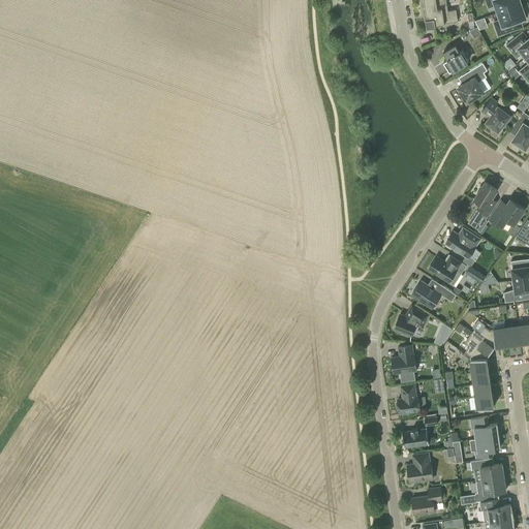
[(447,11),(445,0),(439,0),(425,2),(427,19),(426,19),(427,28),(436,26),(436,25),(458,21),(456,9),(447,11)]
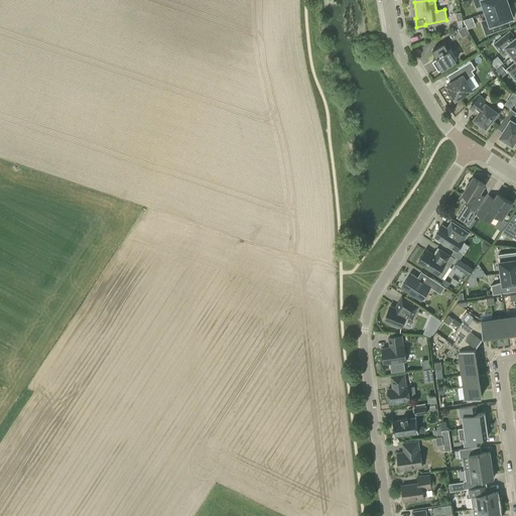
[(483,5),(486,12),(509,4),(507,0),(474,0),(477,7),(483,5)]
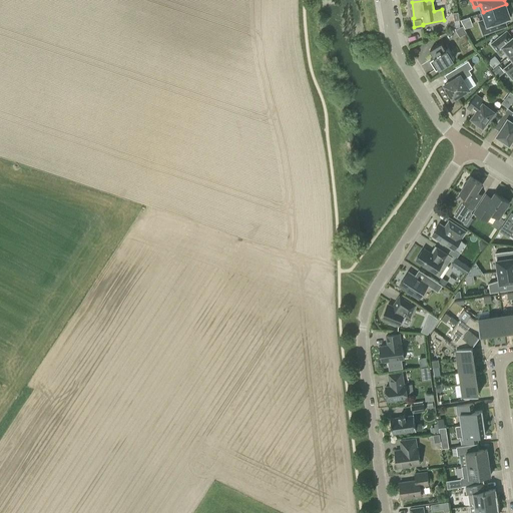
[(507,9),(506,4),(483,12),(485,19),(479,21),(483,34),(497,29),(495,23),(510,17),(510,16),(512,15),(509,8),(507,9)]
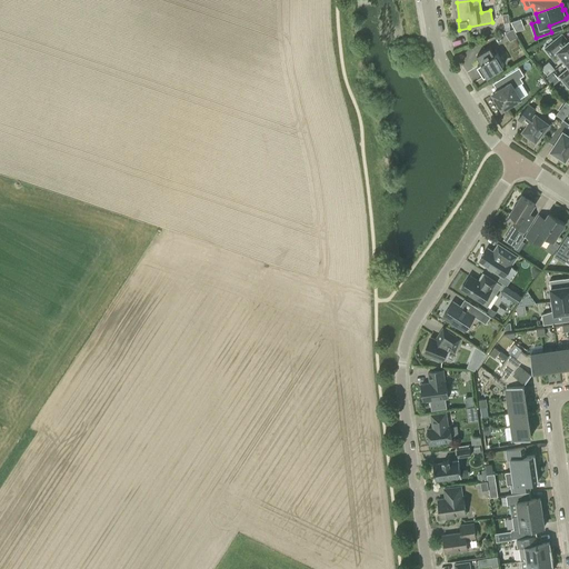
[(516,30),(526,28),(522,18),(512,21),(516,30)]
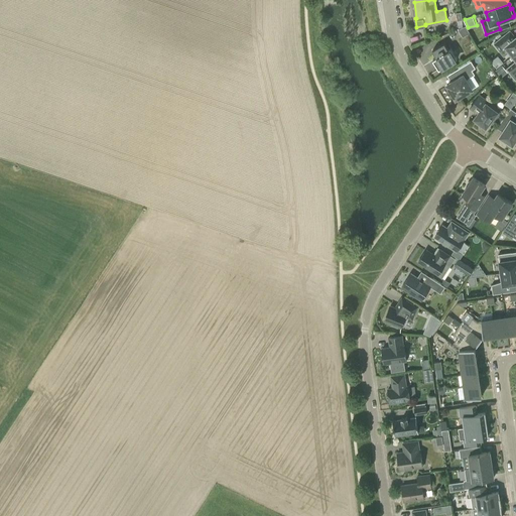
[(463,37),(470,33),(466,26),(458,29),(463,37)]
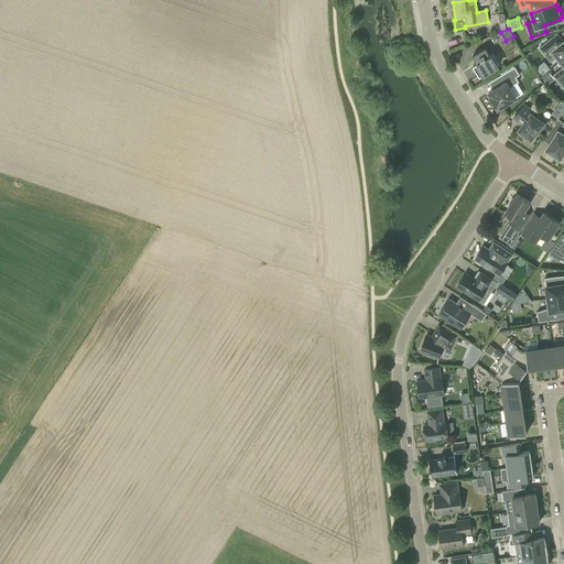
[(556,56),(561,62),(563,58),(563,40),(557,45),(552,39),(541,49),(551,61),(556,56)]
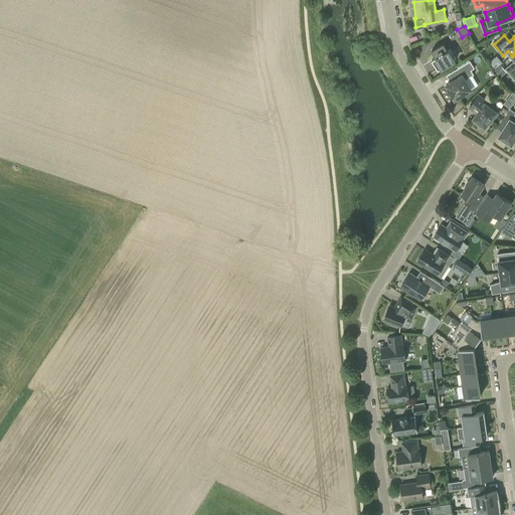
[(432,59),(438,69),(456,58),(450,48),(448,50),(444,43),(432,50),(436,57),(432,59)]
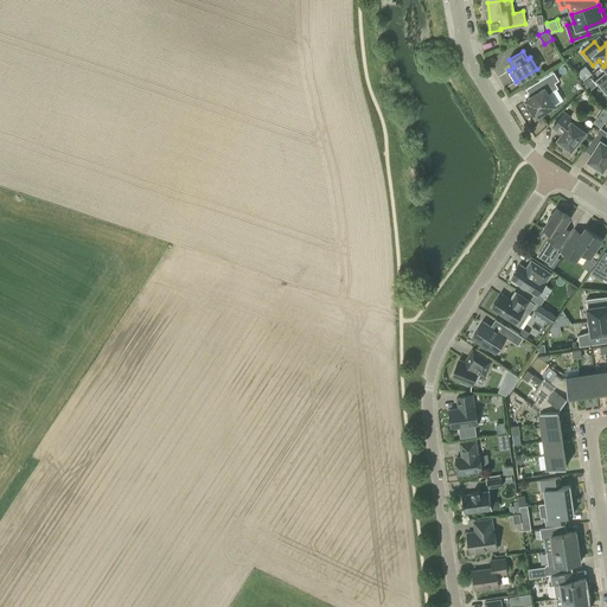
[(606,63),(604,66),(606,70),(606,71),(596,82),(606,94),(606,93),(606,63)]
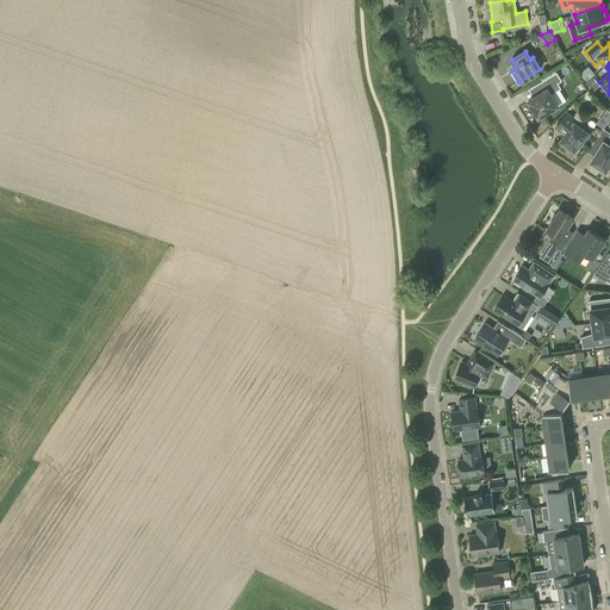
[(534,98),(528,100),(539,118),(566,101),(559,89),(561,88),(558,83),(562,81),(556,73),(541,81),(546,89),(534,98)]
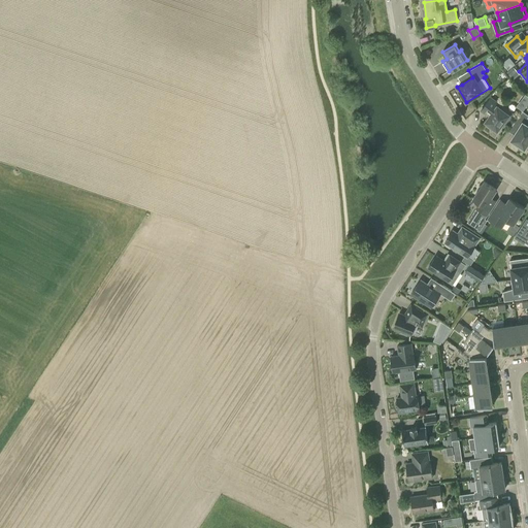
[(513,68),(506,73),(512,79),(518,74),(513,68)]
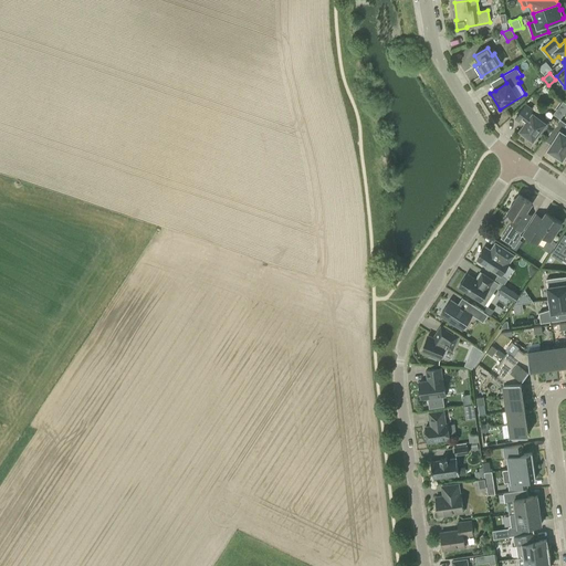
[(515,118),(524,125),(521,130),(533,139),(537,134),(540,136),(549,123),(526,105),(515,118)]
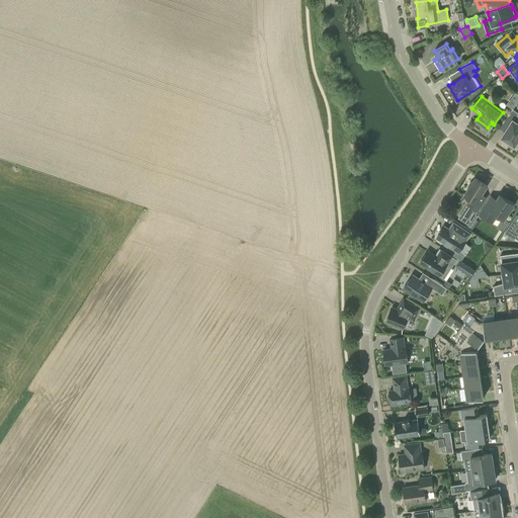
[(504,120),(510,123),(502,138),(514,146),(517,140),(517,122),(514,120),(517,114),(517,112),(513,109),(504,120)]
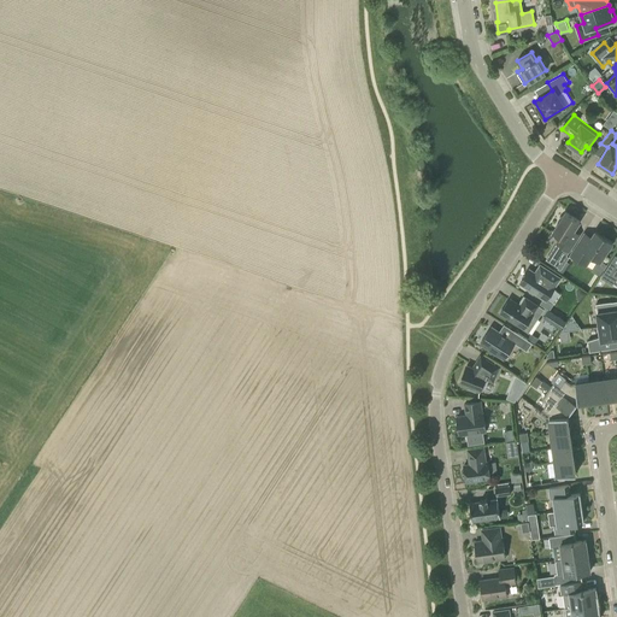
[(569,251),(577,239),(571,235),(580,222),(565,212),(563,217),(560,218),(558,221),(558,224),(553,231),(560,236),(557,244),(569,251)]
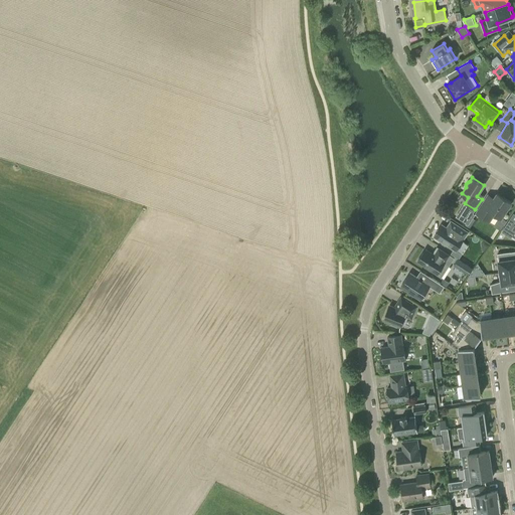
[(489,221),(494,213),(501,218),(511,202),(497,193),(494,198),(488,194),(476,213),(489,221)]
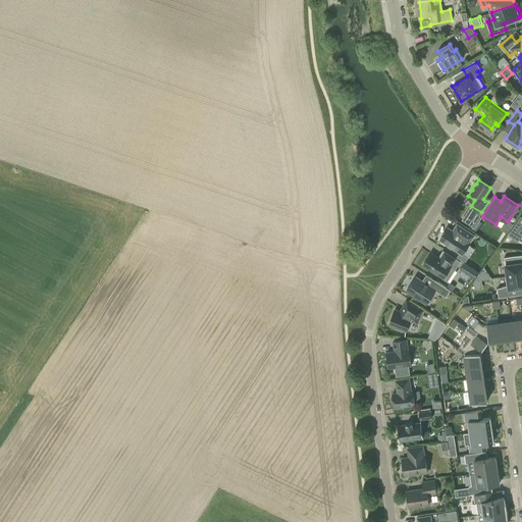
[(479,220),(467,212),(462,220),(474,228),(479,220)]
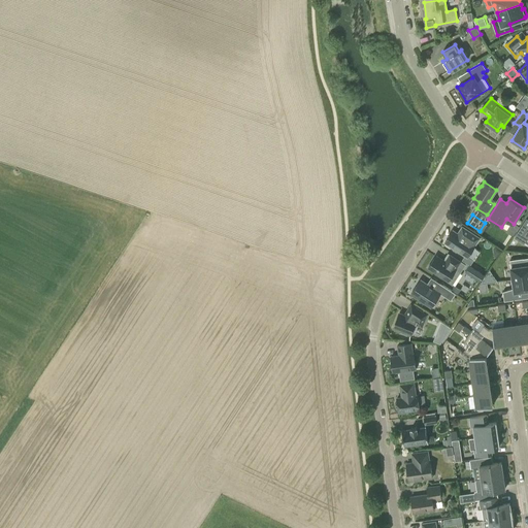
[(527,236),(527,227),(523,224),(515,237),(524,243),(527,236)]
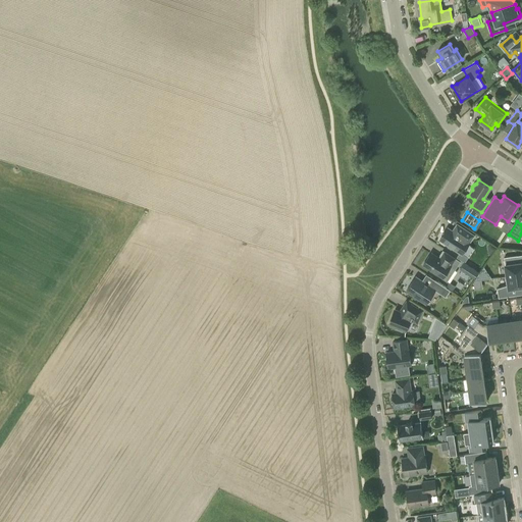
[(448,227),(439,240),(448,245),(447,246),(448,248),(451,250),(453,249),(453,248),(460,253),(457,257),(465,262),(468,257),(462,254),(470,242),(474,236),(457,224),(453,230),(448,227)]
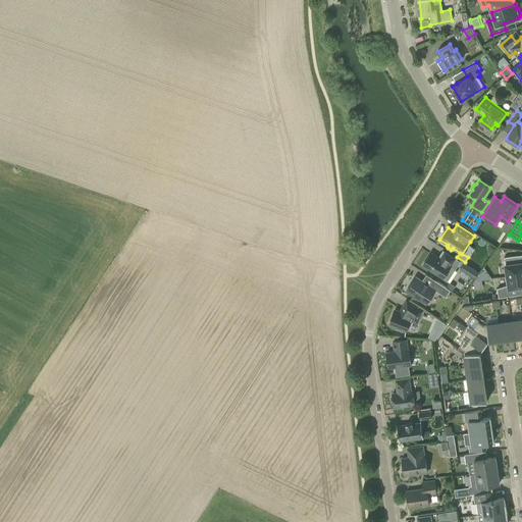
[(460,262),(444,252),(439,259),(431,253),(423,265),(450,282),(457,271),(454,270),(460,262)]
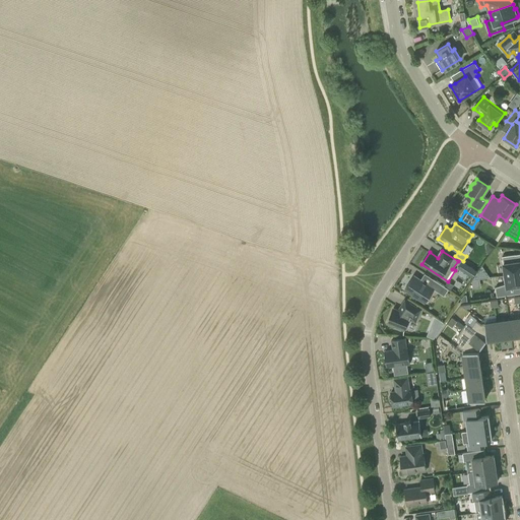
[(502,256),(506,275),(519,272),(519,260),(518,261),(516,260),(515,254),(502,256)]
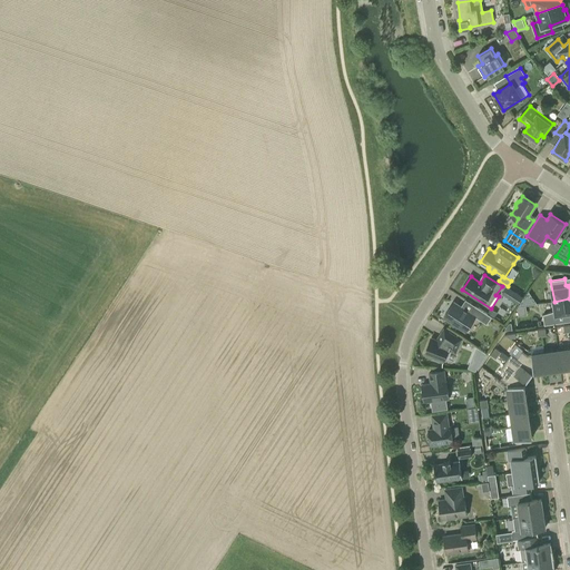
[(502,293),(519,303),(522,297),(507,287),(502,293)]
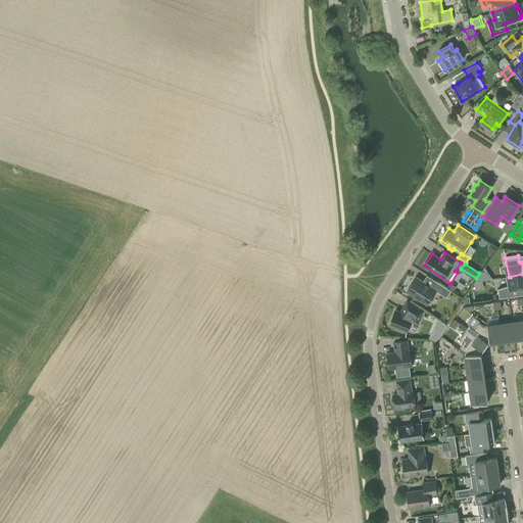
[(522,274),(509,277),(507,277),(508,286),(498,289),(500,298),(522,295),(522,288),(522,287),(522,274)]
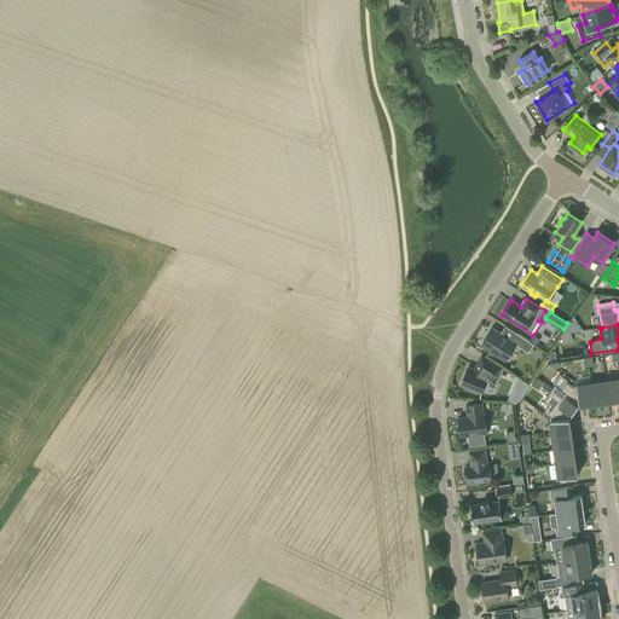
[(482,345),(505,360),(516,345),(528,353),(534,345),(516,333),(510,340),(493,328),(482,345)]
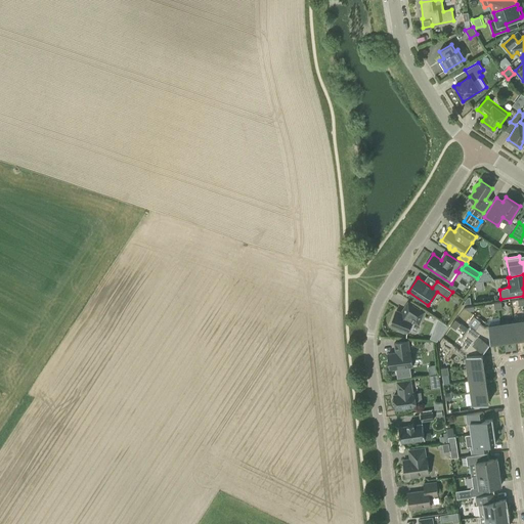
[(424,312),(408,302),(401,312),(396,310),(390,325),(407,332),(411,321),(419,323),(424,312)]
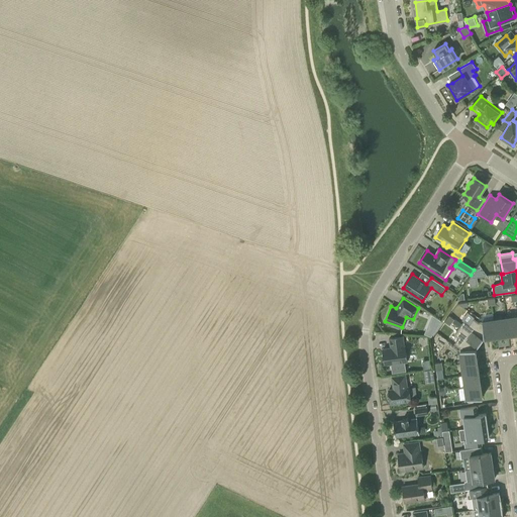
[(476,316),(475,316),(466,309),(461,314),(467,318),(459,328),(480,343),(484,339),(481,337),(484,333),(482,322),(479,322),(481,321),(481,320),(476,316)]
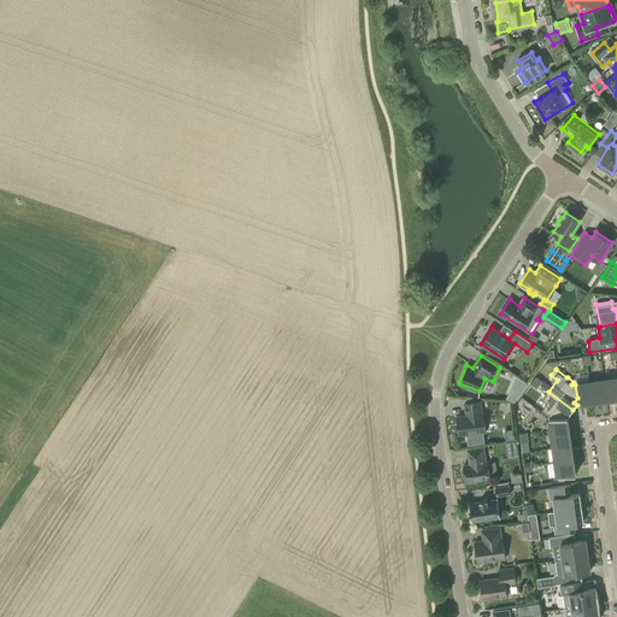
[(527,382),(516,376),(512,383),(523,388),(527,382)]
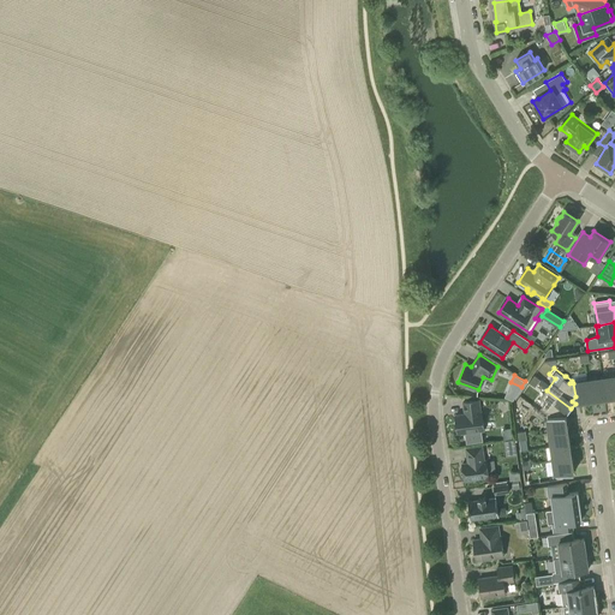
[(529,382),(536,387),(541,380),(535,375),(529,382)]
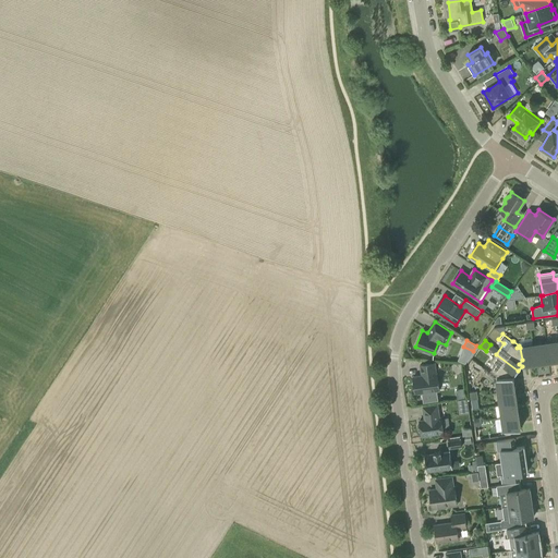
[(557,341),(546,343),(548,360),(557,359),(557,341)]
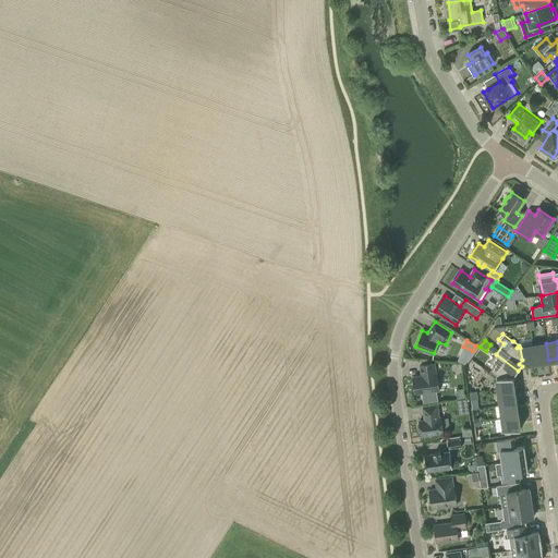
[(533,346),(536,363),(548,360),(546,343),(533,346)]
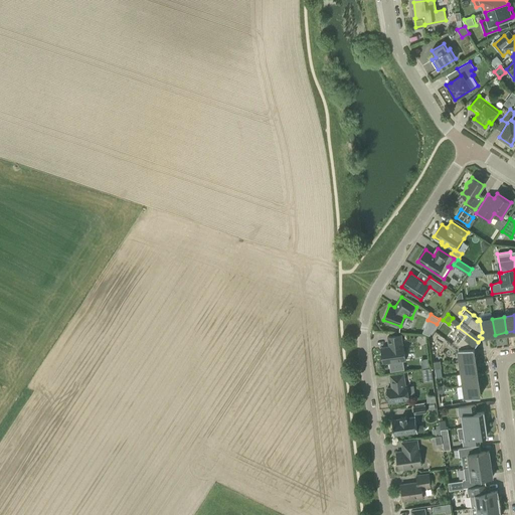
[(495,335),(492,319),(480,321),(482,332),(482,336),(495,335)]
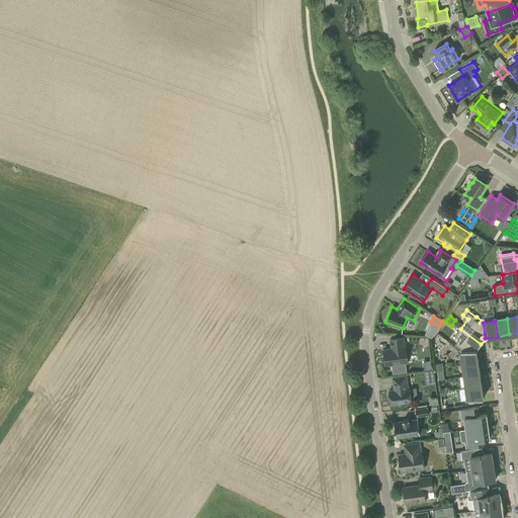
[(478,348),(481,344),(460,329),(455,335),(460,338),(455,344),(460,348),(461,351),(472,350),(476,346),(478,348)]
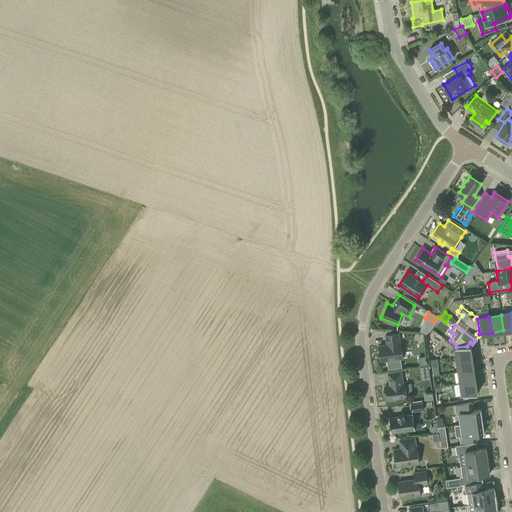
[(386,335),(387,345),(379,346),(381,361),(387,360),(388,369),(402,367),(401,358),(403,358),(401,343),(400,343),(398,333),(386,335)]
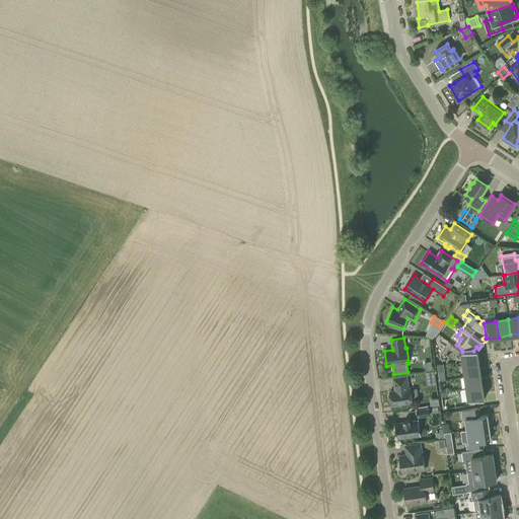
[(473,351),(462,352),(464,365),(479,362),(477,350),(473,351)]
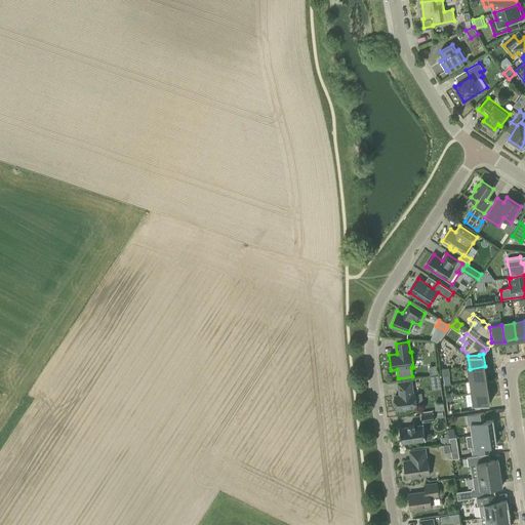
[(471,380),(486,378),(485,366),(470,369),(471,380)]
